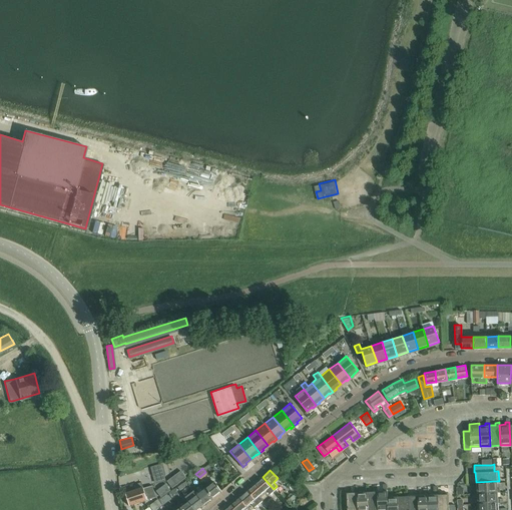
[(170,475),(164,479),(170,488),(176,484),(170,475)]
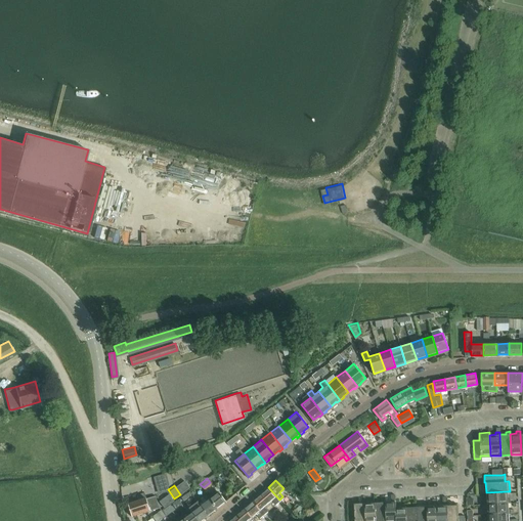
[(279,500),(268,487),(260,493),(271,507),(279,500)]
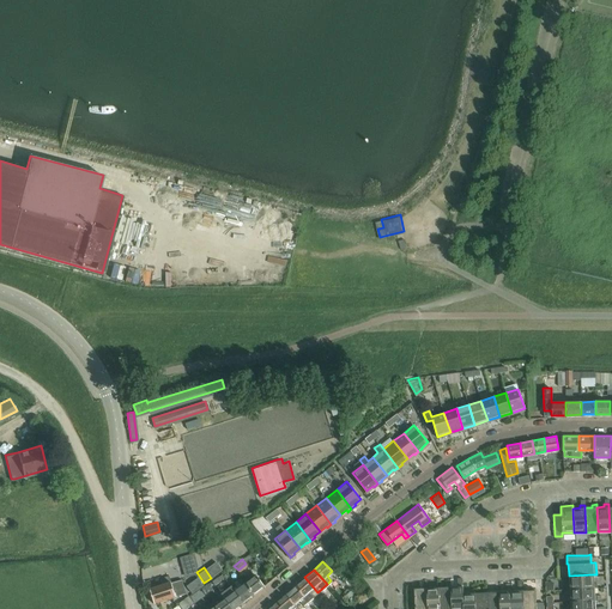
[(349,584),(356,577),(350,570),(343,577),(349,584)]
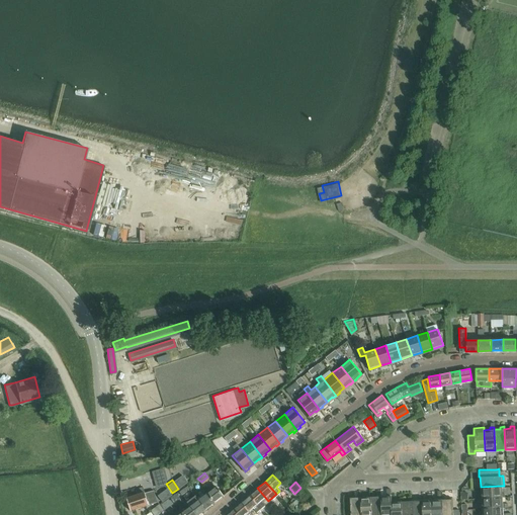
[(135,488),(137,494),(144,492),(142,486),(135,488)]
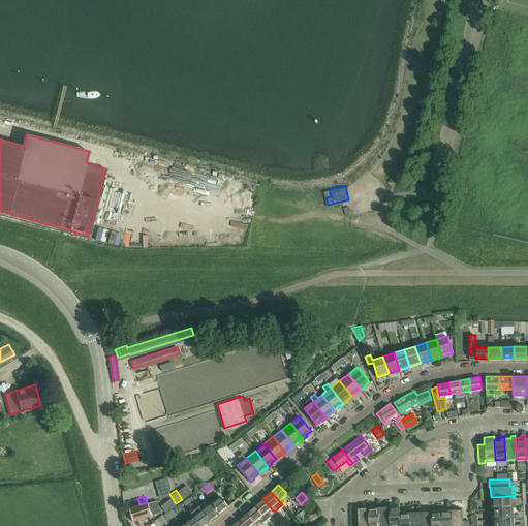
[(221,496),(212,503),(219,512),(227,505),(221,496)]
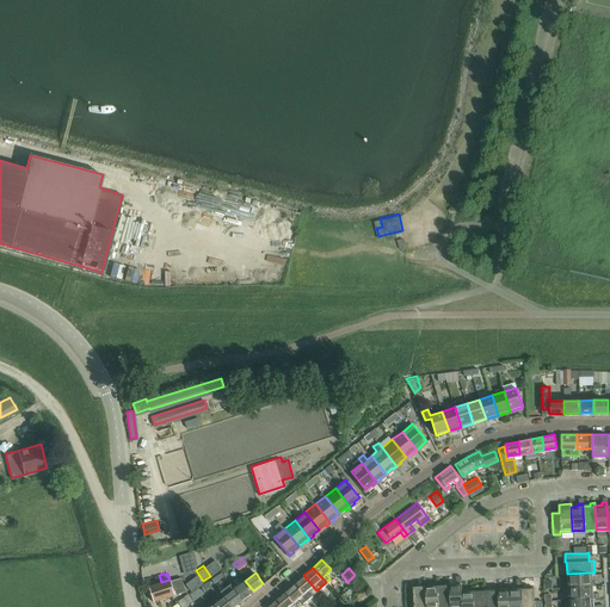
[(592,580),(591,573),(567,574),(567,586),(592,584),(595,584),(595,580),(592,580)]
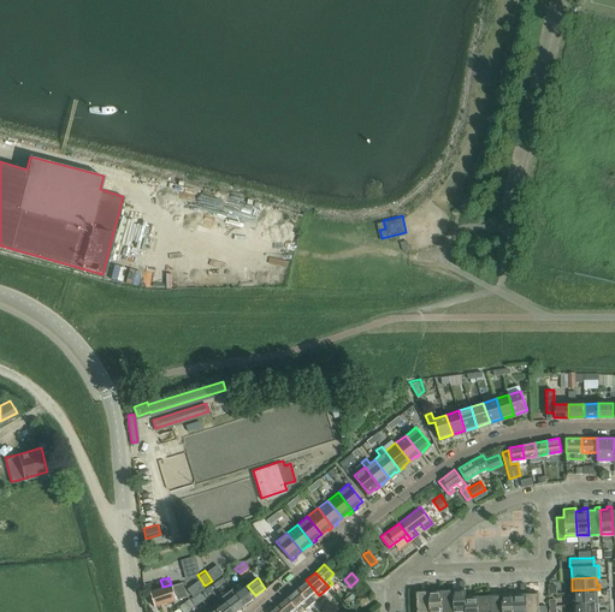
[(319,595),(306,580),(297,588),(309,604),(319,595)]
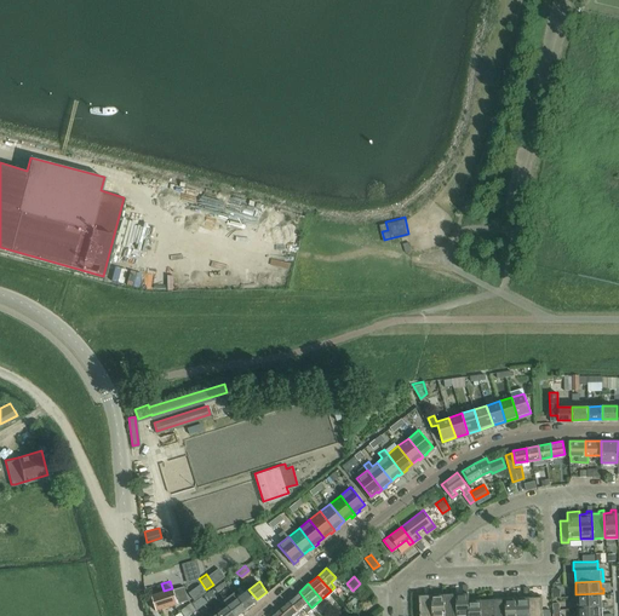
[(183,585),(172,588),(177,602),(187,599),(183,585)]
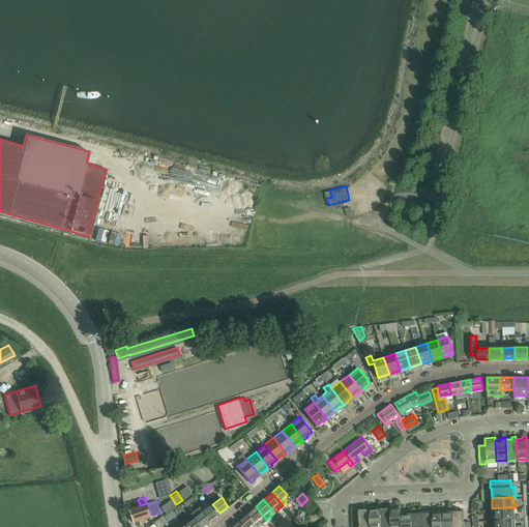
[(151,516),(151,515),(147,503),(140,505),(128,508),(133,521),(151,516)]
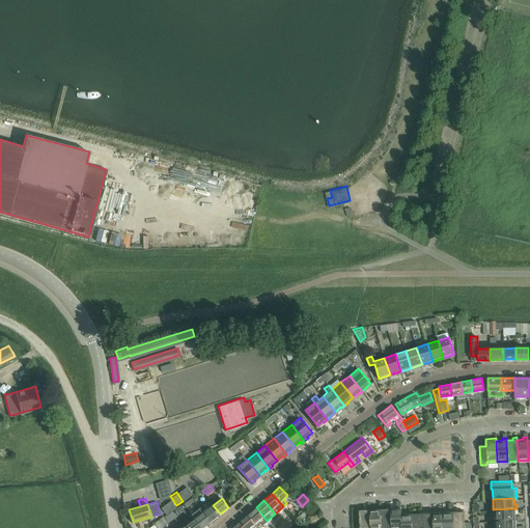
[(213,505),(204,511),(211,521),(220,513),(213,505)]
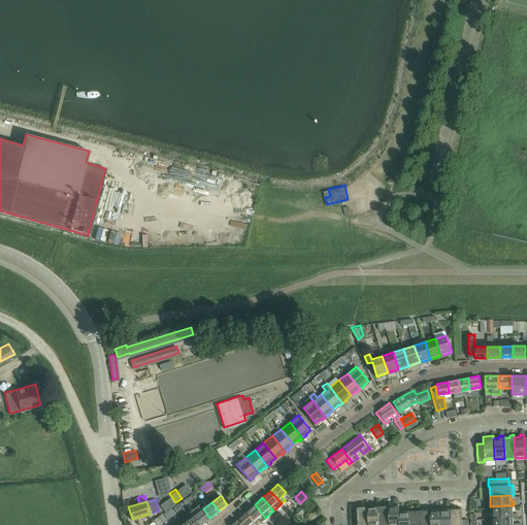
[(388,524),(387,505),(387,502),(383,503),(384,505),(377,505),(377,524),(388,524)]
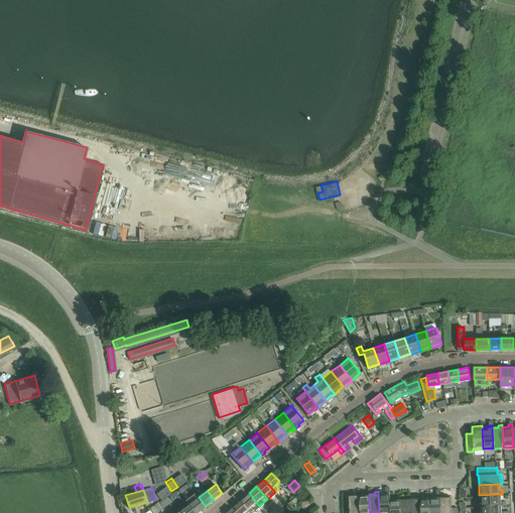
[(389,512),(389,499),(389,493),(388,493),(388,491),(384,491),(385,493),(378,494),(379,512),(389,512)]
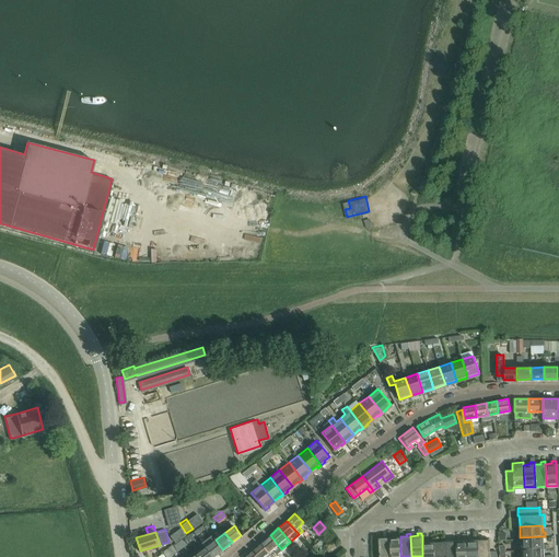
[(389,556),(389,537),(388,534),(384,535),(385,537),(377,537),(379,556),(389,556)]
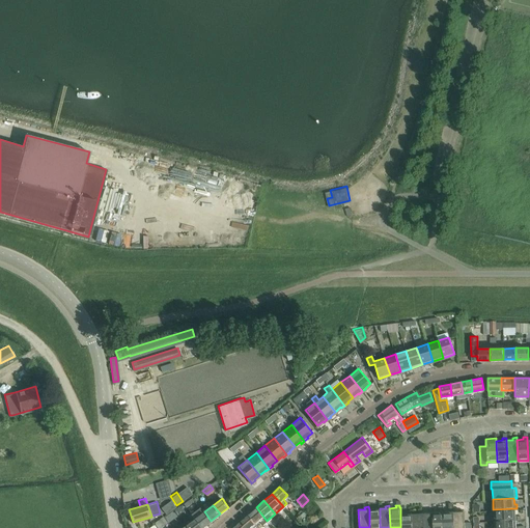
[(380,527),(380,508),(379,506),(374,506),(375,508),(369,509),(369,527),(380,527)]
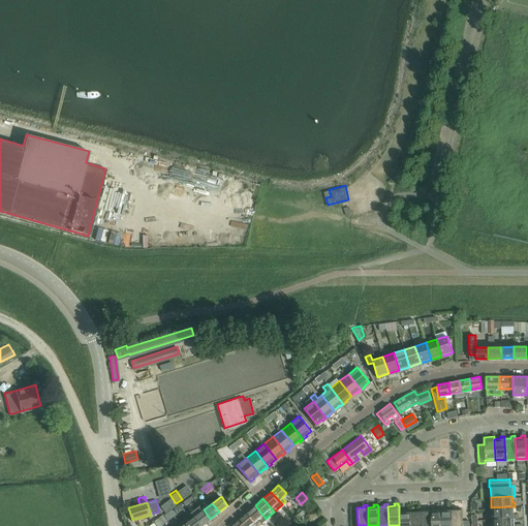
[(266,519),(255,505),(247,513),(254,521),(257,518),(261,522),(266,519)]
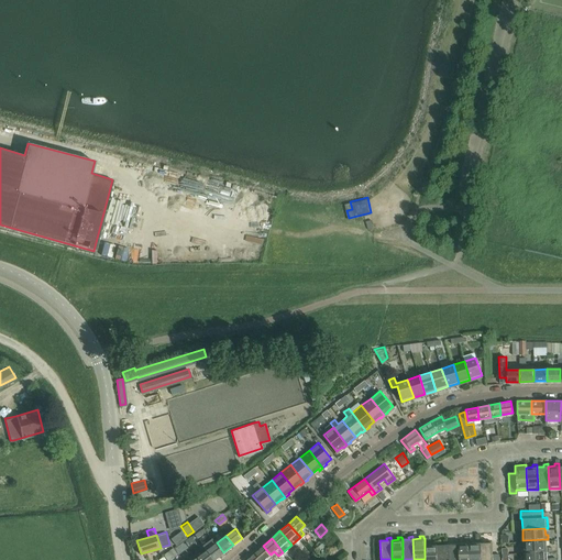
[(492,552),(491,541),(491,539),(486,539),(486,542),(480,542),(480,559),(498,559),(498,552),(492,552)]
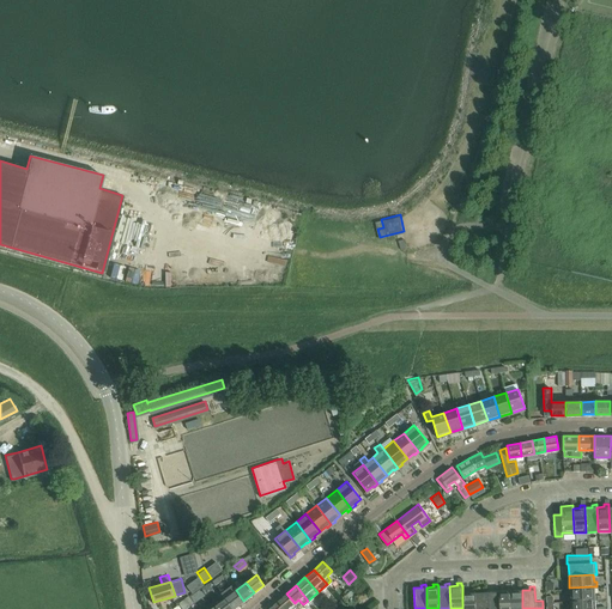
[(594,594),(594,586),(569,588),(570,600),(594,598),(598,598),(597,594),(594,594)]
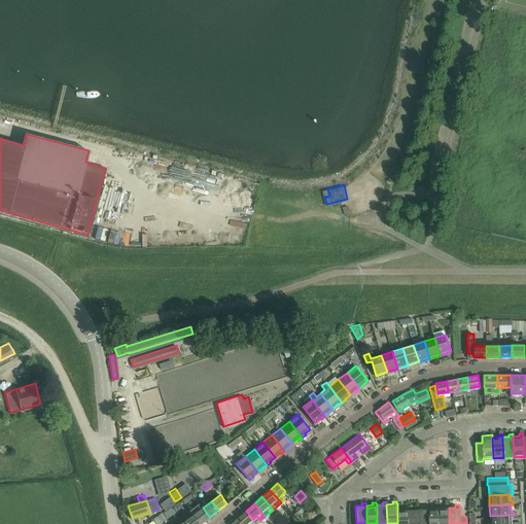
[(439,523),(439,508),(439,505),(434,505),(434,508),(428,509),(428,523),(439,523)]
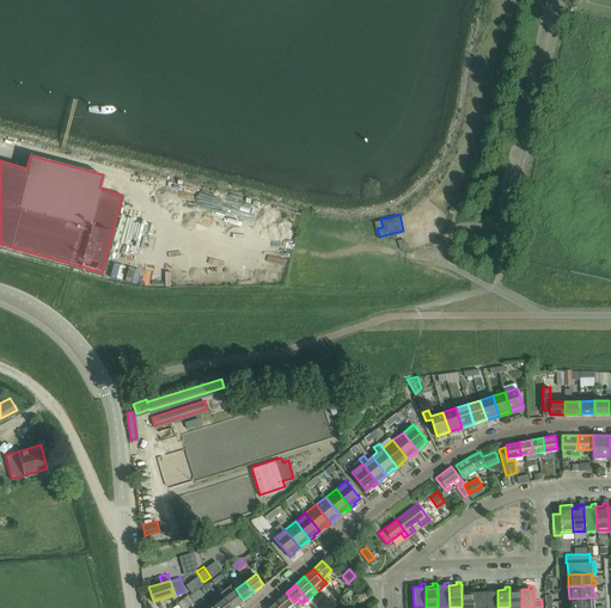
[(521,607),(521,589),(521,587),(517,587),(517,589),(509,589),(509,607),(521,607)]
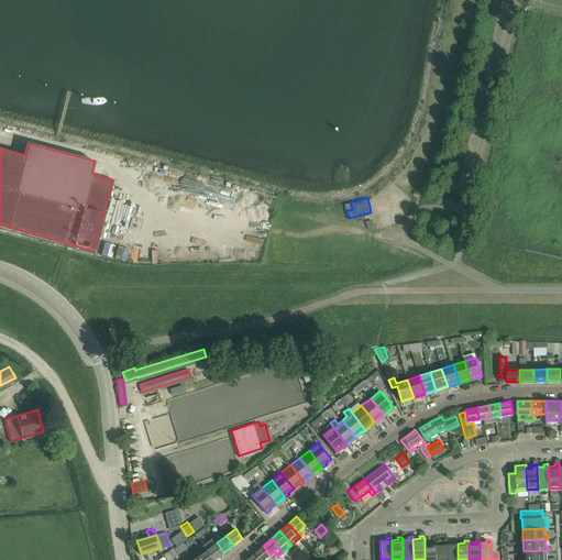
[(436,559),(436,545),(436,541),(431,542),(431,545),(425,545),(425,559),(436,559)]
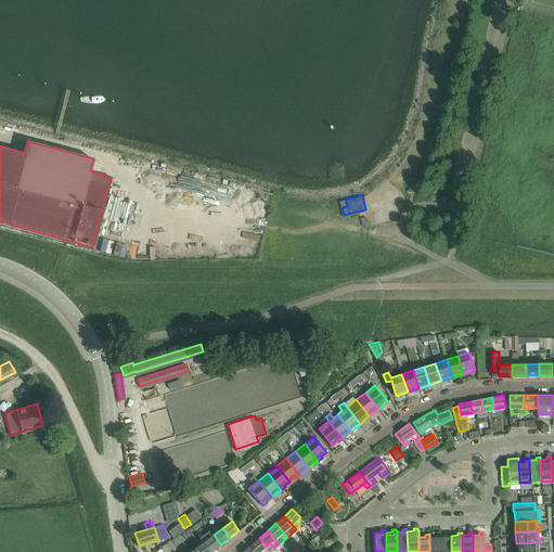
[(440,551),(440,536),(440,534),(436,534),(436,536),(429,537),(429,551),(440,551)]
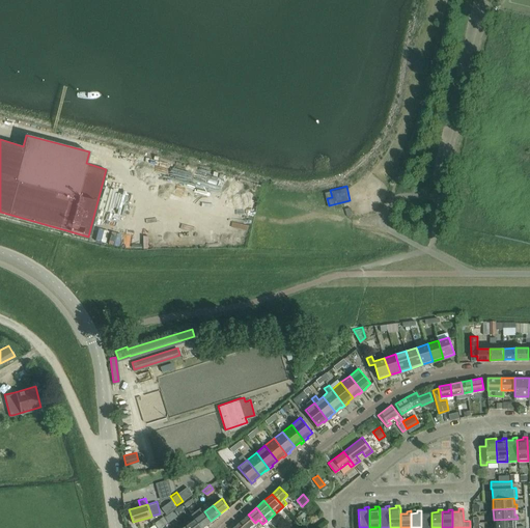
[(431,527),(431,512),(431,510),(427,510),(427,512),(421,512),(421,527),(431,527)]
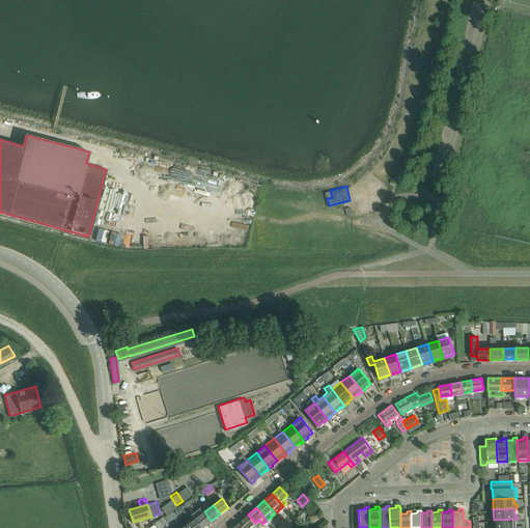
[(204,511),(195,519),(201,527),(211,521),(204,511)]
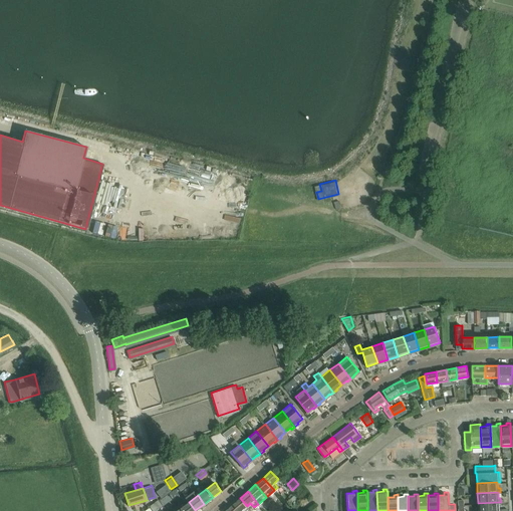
[(154,510),(162,504),(157,498),(149,505),(154,510)]
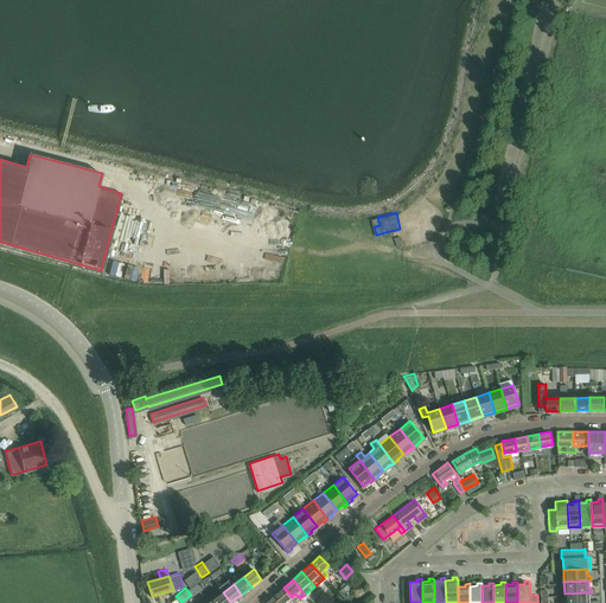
[(284,588),(274,595),(280,602),(288,602),(287,601),(292,597),(284,588)]
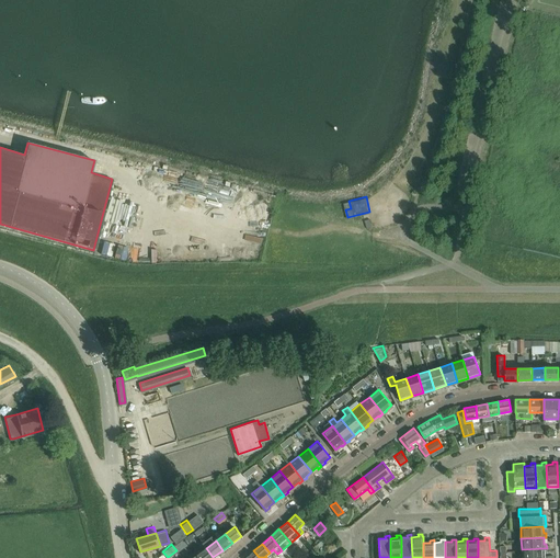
[(206,548),(196,556),(197,557),(212,557),(213,557),(206,548)]
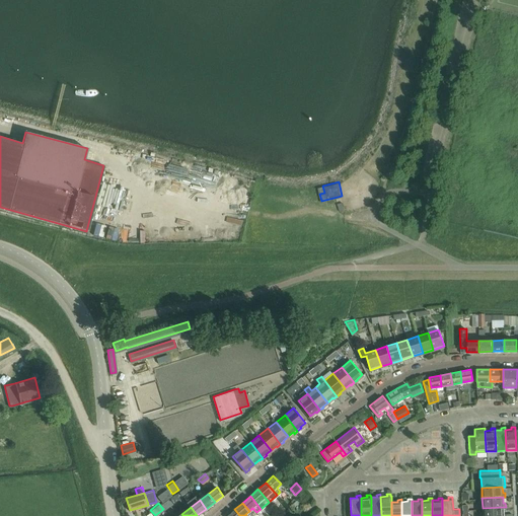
[(504,513),(503,507),(483,508),(483,515),(505,515),(506,513),(504,513)]
